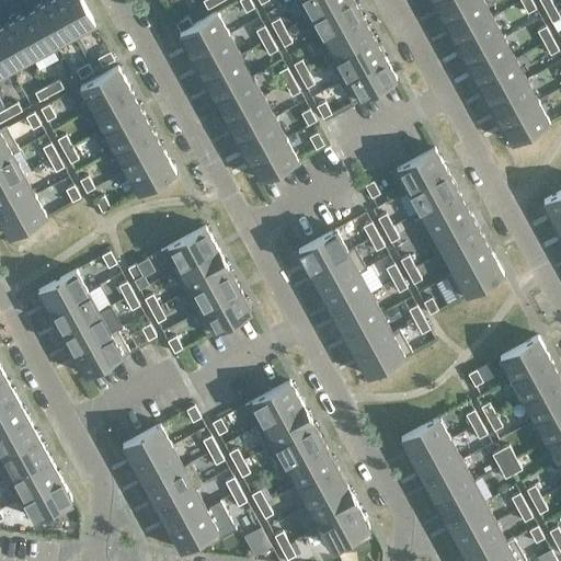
[(54,0),(45,0),(31,8),(52,46),(72,34),(54,0)]
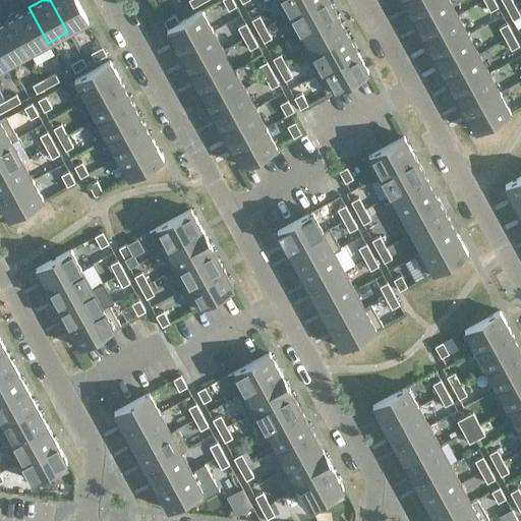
[(76,0),(50,0),(67,32),(88,20),(76,0)]
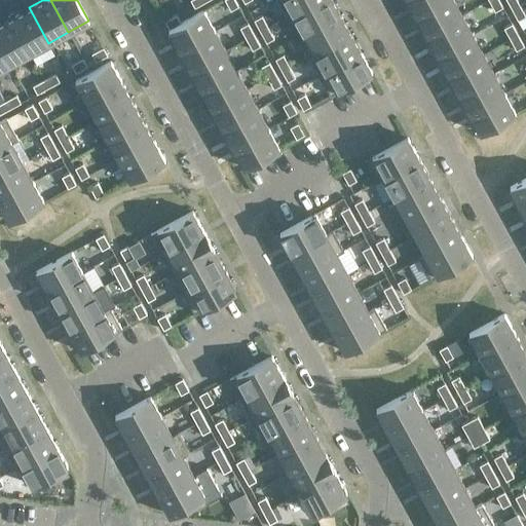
[(224,0),(230,9),(238,5),(234,0),(224,0)]
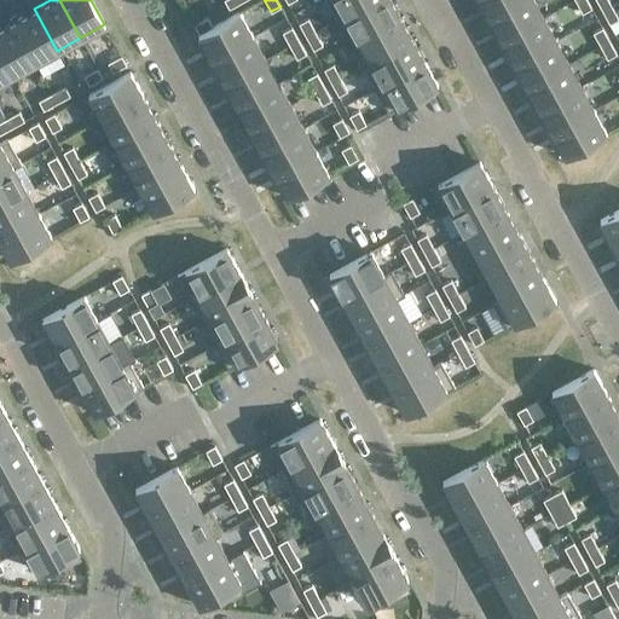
[(327,0),(337,19),(371,0),(327,0)]
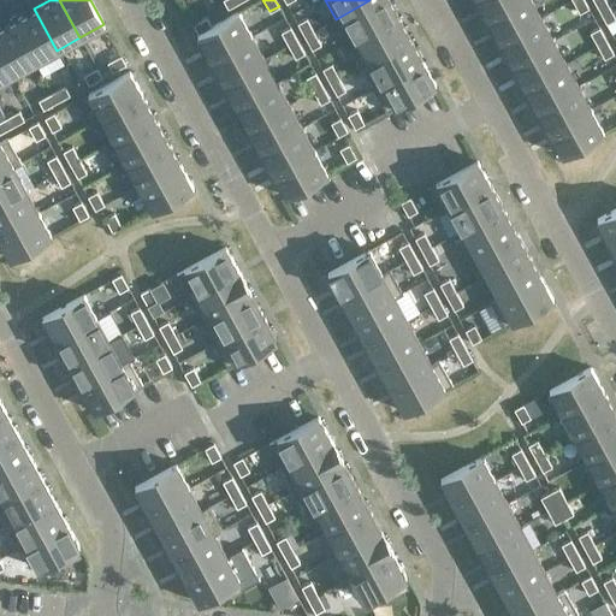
[(397,15),(389,0),(369,0),(336,19),(348,41),(397,15)]
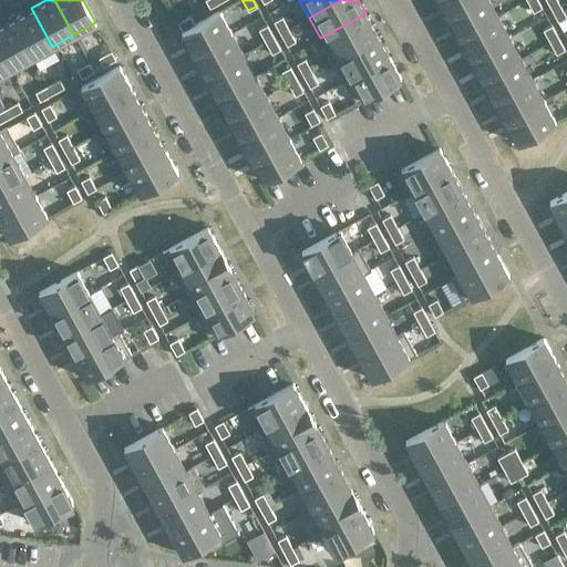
[(475,0),(439,0),(447,16),(475,0)]
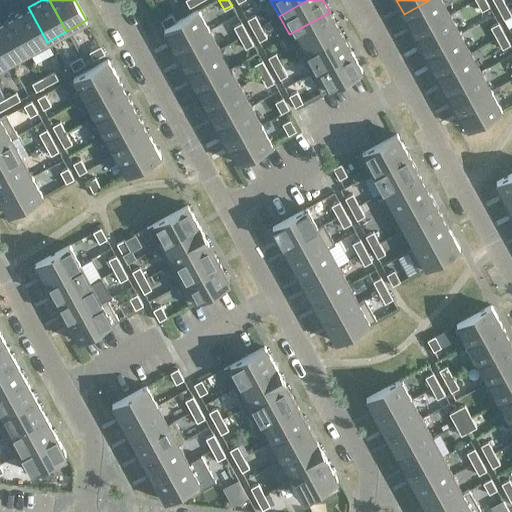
[(449,14),(441,0),(429,0),(404,14),(414,33),(449,14)]
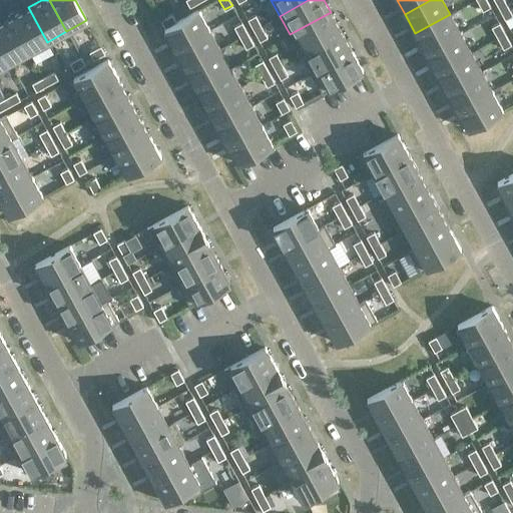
[(490,6),(486,0),(476,0),(482,10),(490,6)]
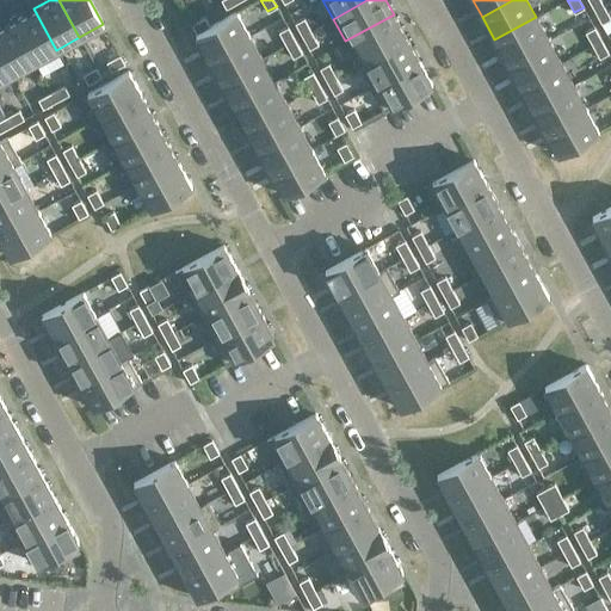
[(599,0),(587,0),(593,10),(603,5),(599,0)]
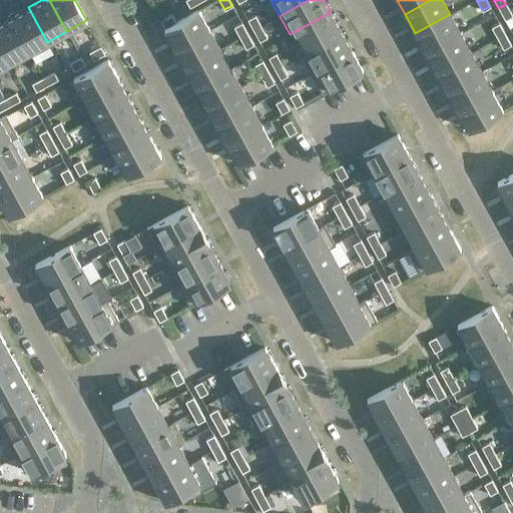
[(512,15),(506,4),(498,8),(504,19),(512,15)]
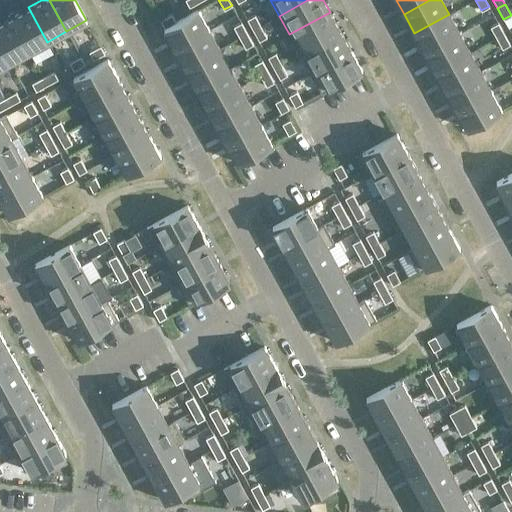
[(28,7),(10,17),(28,52),(47,42),(28,7)]
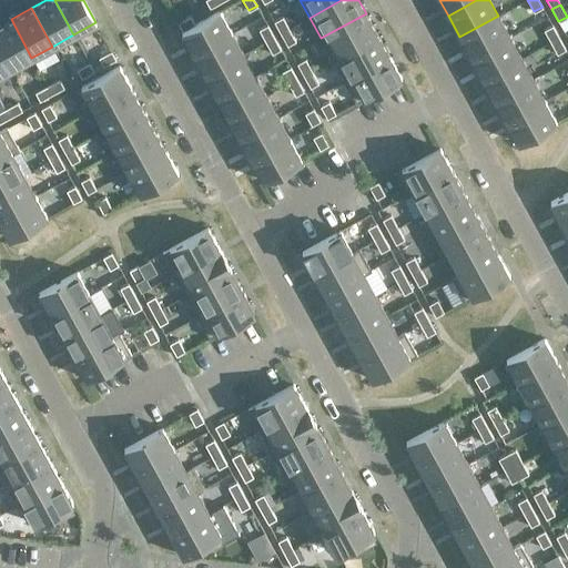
[(181,31),(193,53),(232,32),(220,10),(194,24),(182,31),(181,31)]
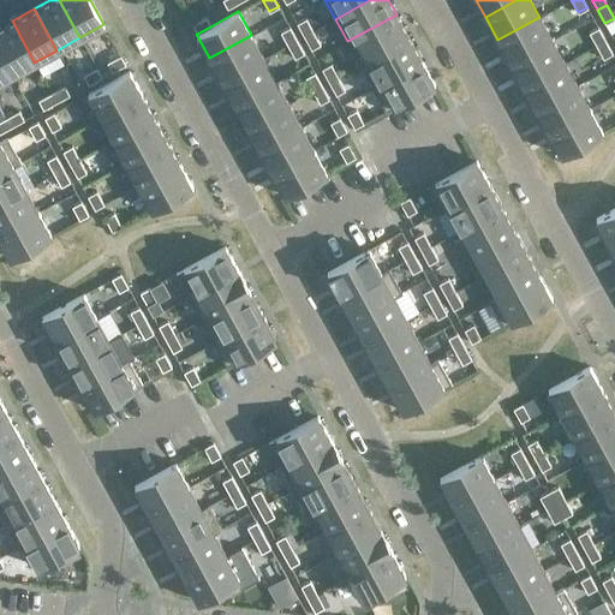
[(408,37),(396,15),(347,41),(360,64),(368,60),(408,37)]
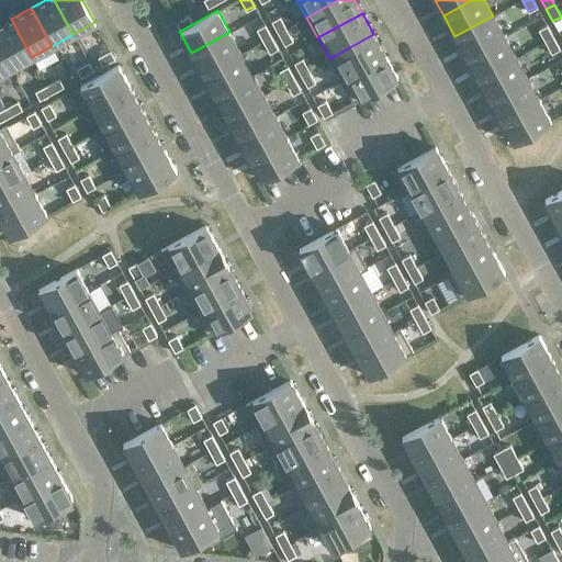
[(176,22),(180,31),(192,24),(188,15),(176,22)]
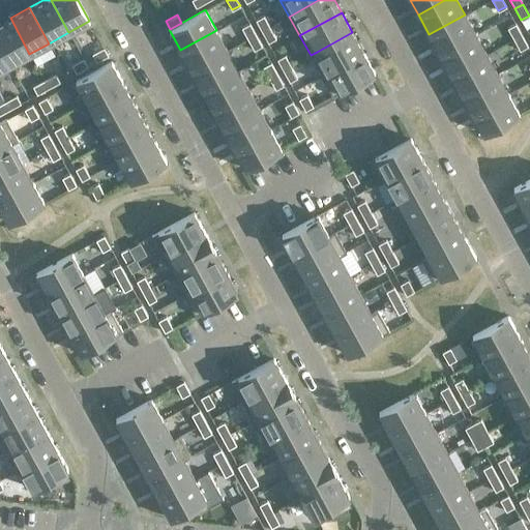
[(475,34),(465,15),(429,34),(440,54),(475,34)]
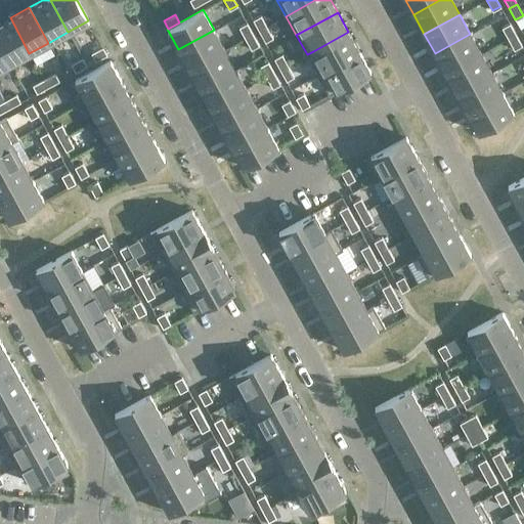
[(252,19),(258,31),(266,27),(260,15),(252,19)]
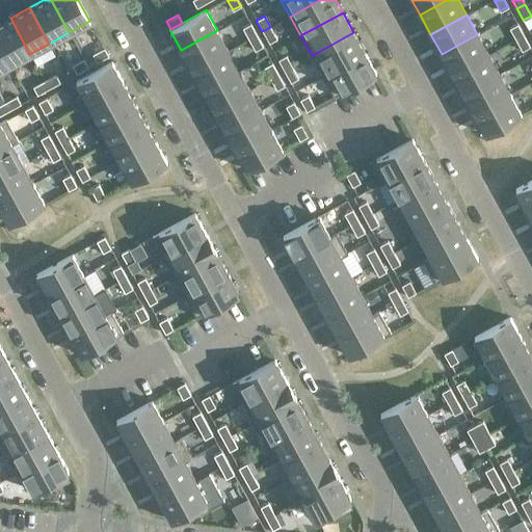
[(10,18),(0,23),(0,46),(10,64),(29,54),(10,18)]
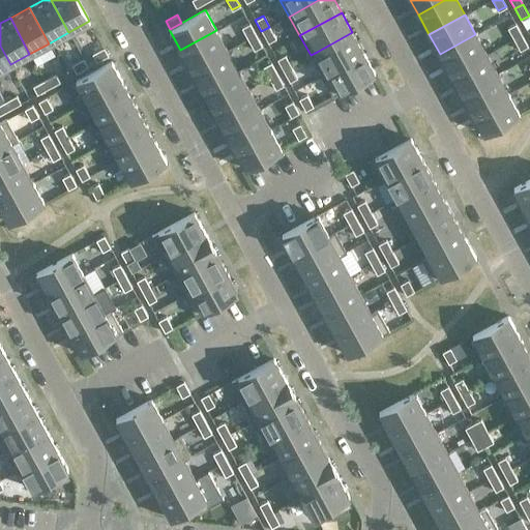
[(241,27),(247,38),(256,34),(249,23),(241,27)]
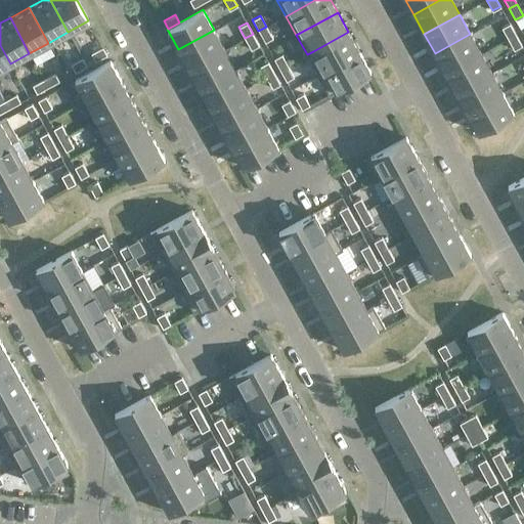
[(510,23),(501,28),(508,38),(516,34),(510,23)]
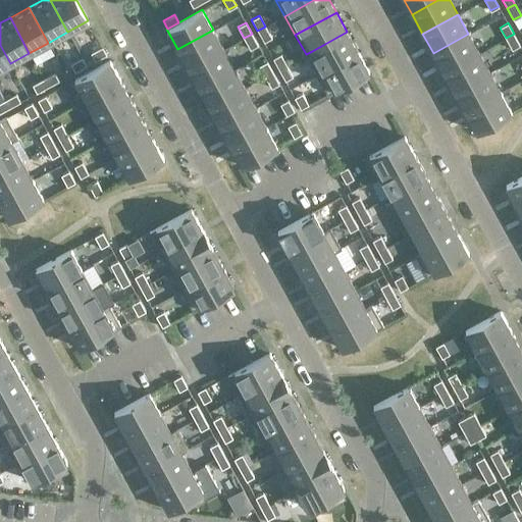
[(271,38),(265,27),(257,31),(263,42),(271,38)]
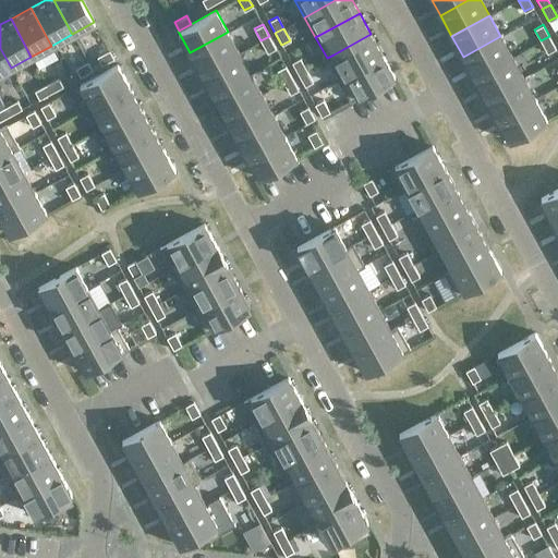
[(190,52),(202,73),(239,52),(228,32),(190,52)]
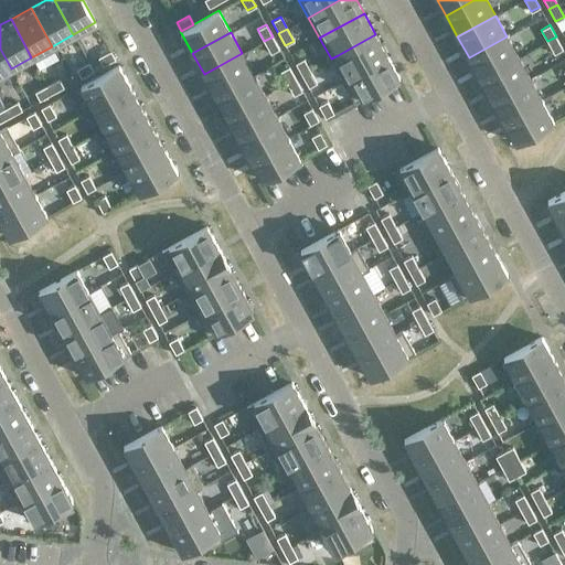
[(375,34),(338,55),(331,59),(342,80),(387,55),(375,34)]
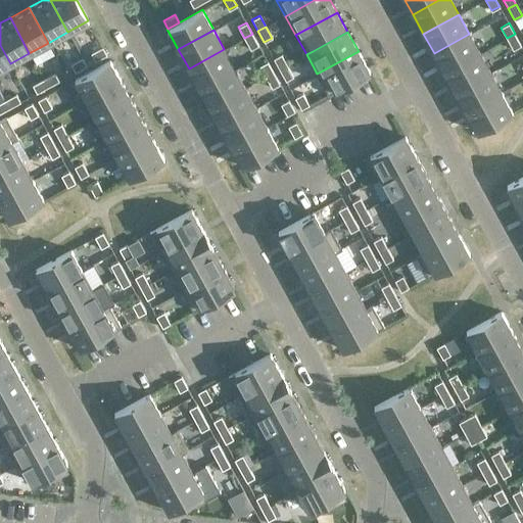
[(258,45),(252,34),(244,38),(250,49),(258,45)]
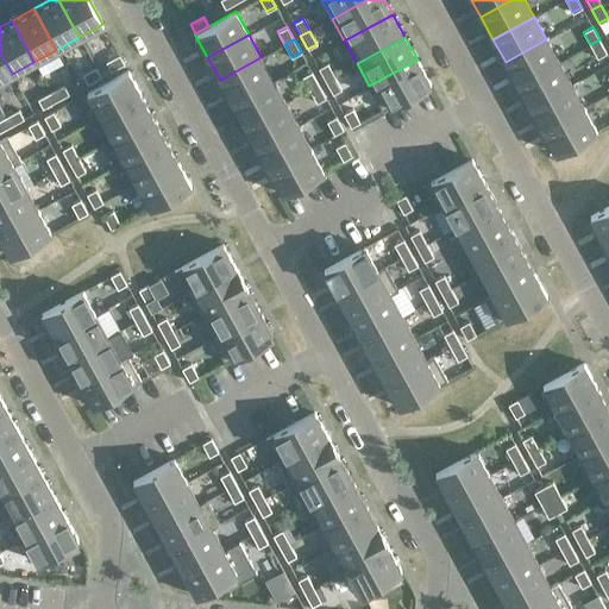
[(559,62),(546,39),(506,62),(518,85),(559,62)]
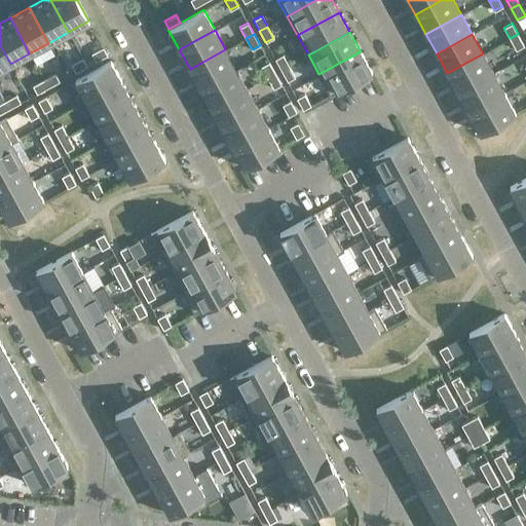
[(524,45),(518,34),(510,38),(516,49),(524,45)]
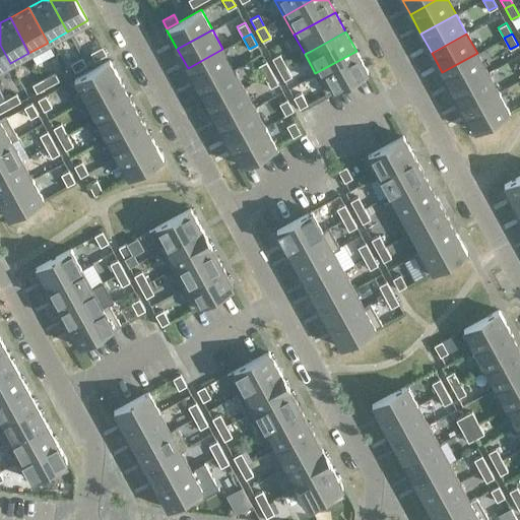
[(0,45),(0,68),(10,63),(0,45)]
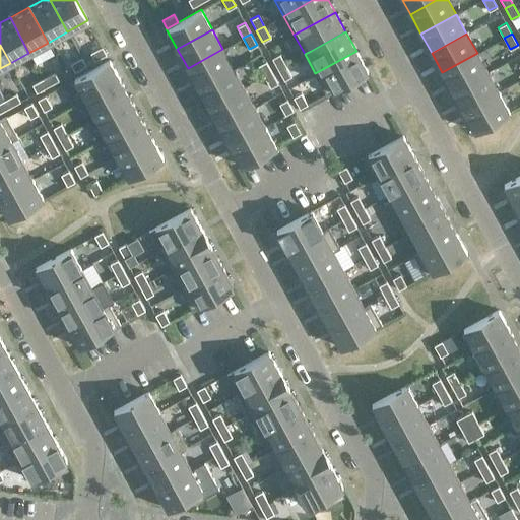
[(90,53),(94,60),(106,54),(102,47),(90,53)]
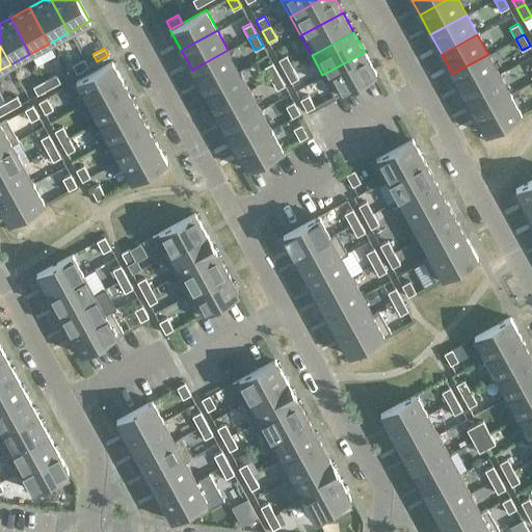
[(239,70),(228,50),(192,70),(203,89),(239,70)]
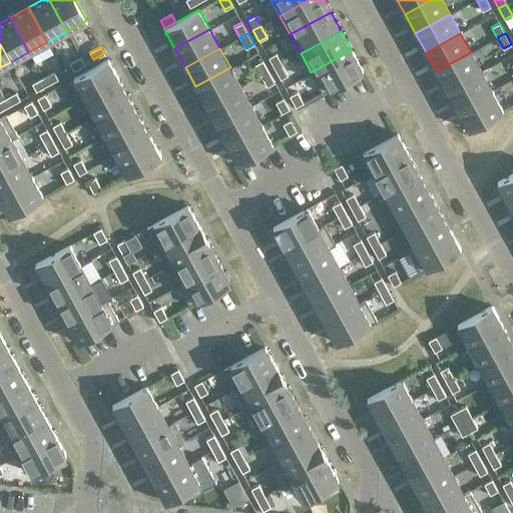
[(363,70),(352,50),(311,72),(322,92),(363,70)]
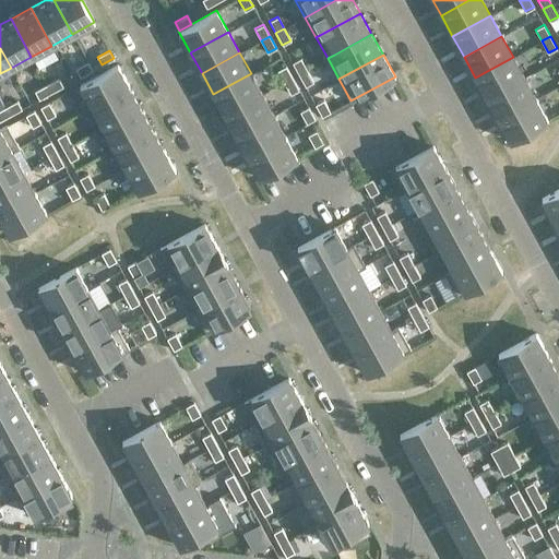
[(524,78),(513,57),(475,78),(486,98),(524,78)]
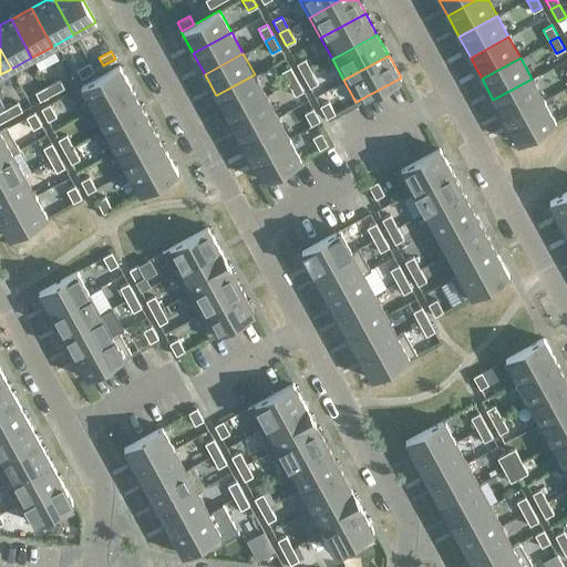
[(296,63),(302,75),(311,71),(305,59),(296,63)]
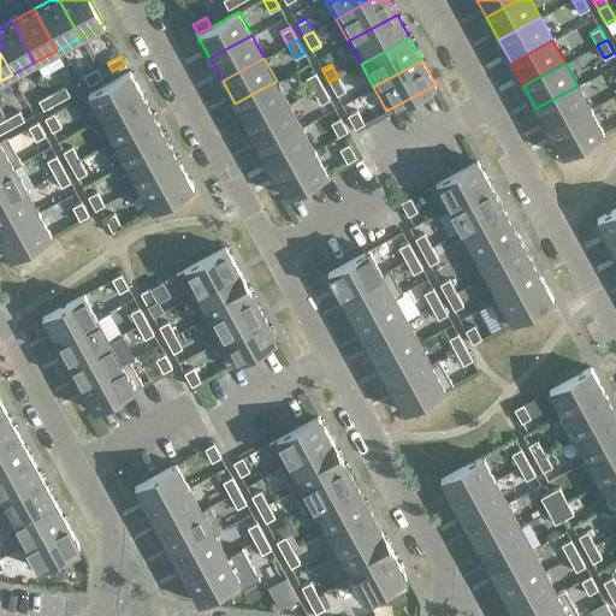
[(83,75),(88,84),(101,77),(96,67),(83,75)]
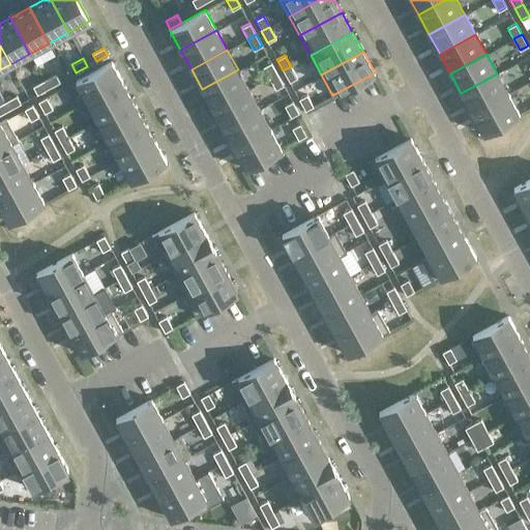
[(76,81),(86,101),(122,82),(111,61),(76,81)]
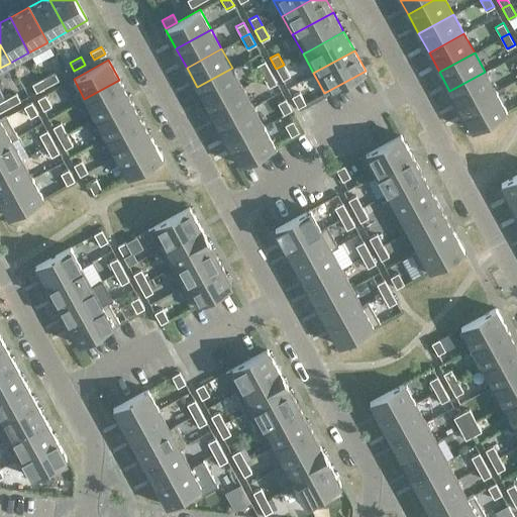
[(256,65),(263,76),(270,72),(264,61),(256,65)]
